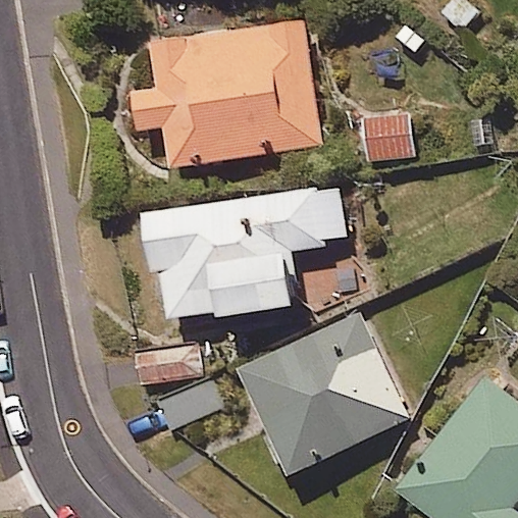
[(321,144),(303,18),(150,40),(157,87),(131,90),(137,128),(163,125),(168,165),(321,144)]
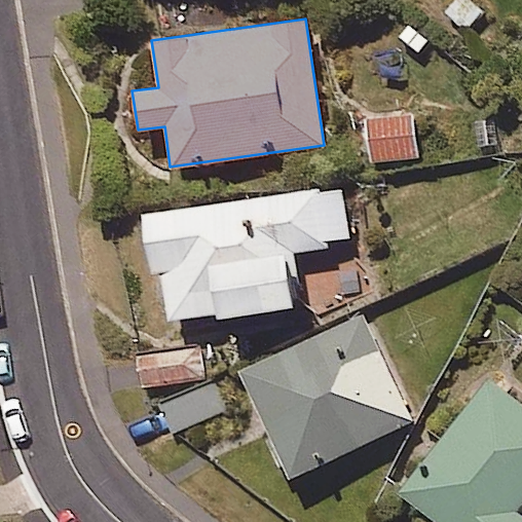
[(412,110),(365,114),(369,159),(416,155),(412,110)]
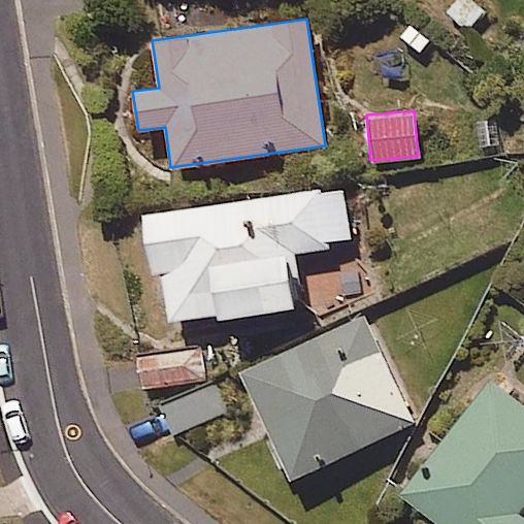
[(350,243),(341,187),(143,215),(153,274),(161,273),(169,328),(296,309),(288,252),(350,243)]
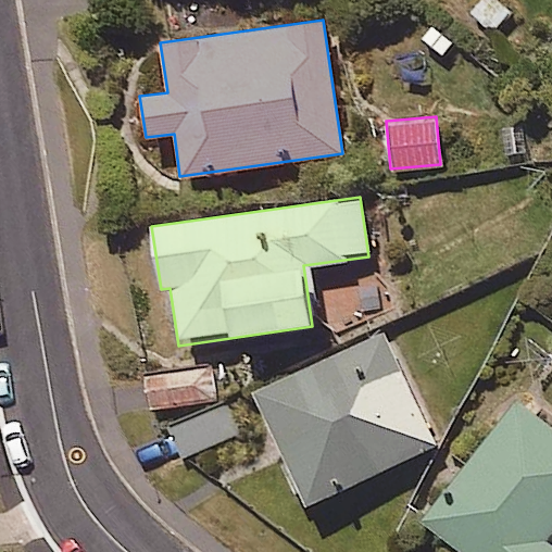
[(435,443),(383,333),(252,394),(304,505),(435,443)]
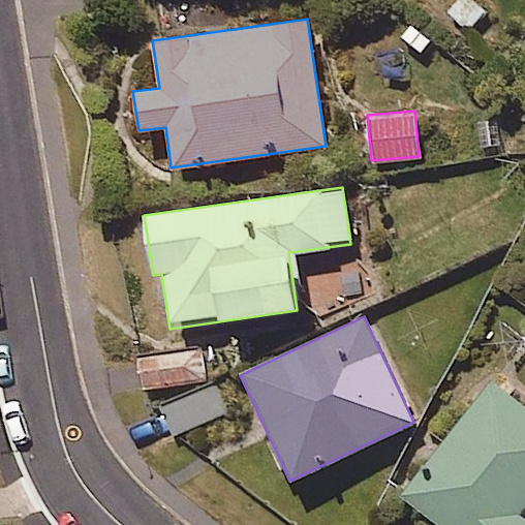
[(190,381),(187,351),(137,356),(141,387),(190,381)]
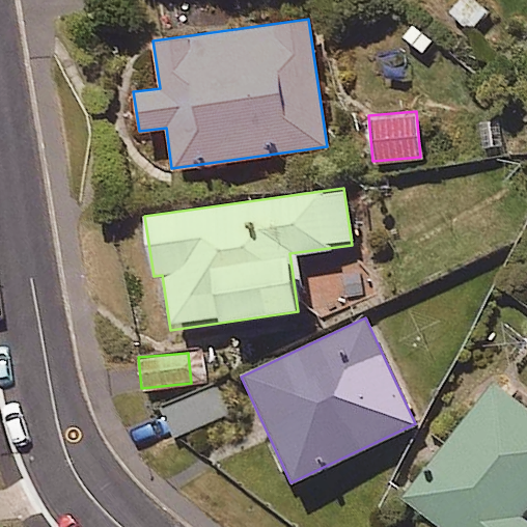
[(526,508),(526,411),(492,384),(404,498),(441,526),(526,526),(526,509),(526,508)]
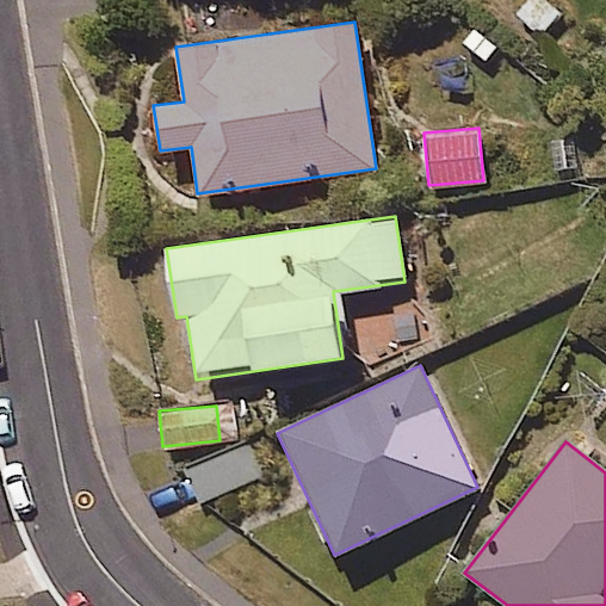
[(260,475),(248,443),(183,468),(195,499),(260,475)]
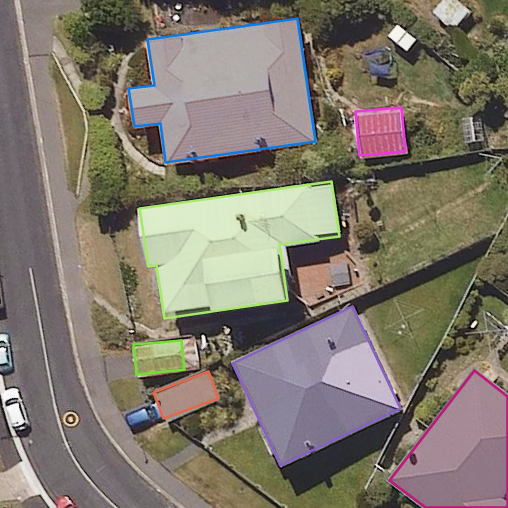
All buildings are outlined.
